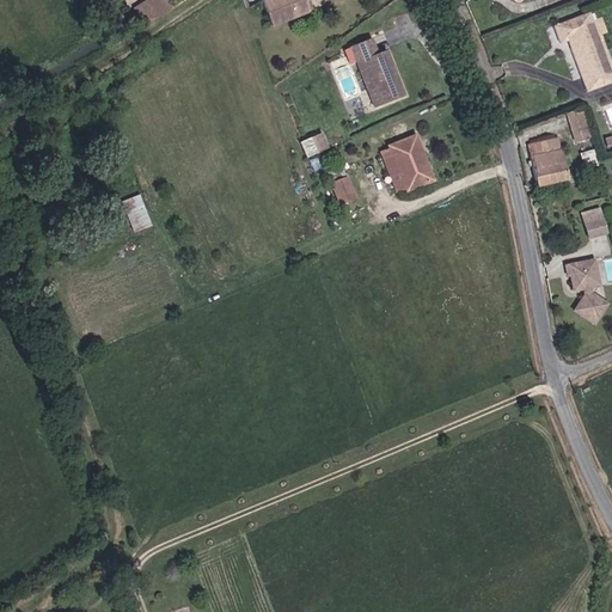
[(141,23),(169,12),(164,0),(144,0),(134,4),(141,23)]
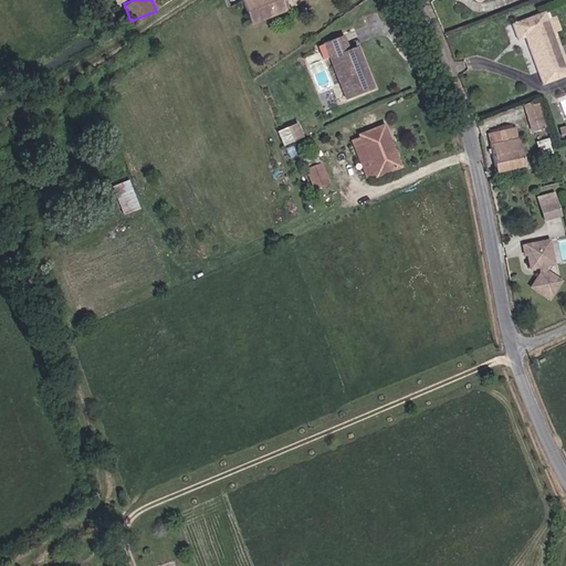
[(243,0),(250,18),(290,4),(287,0),(243,0)]
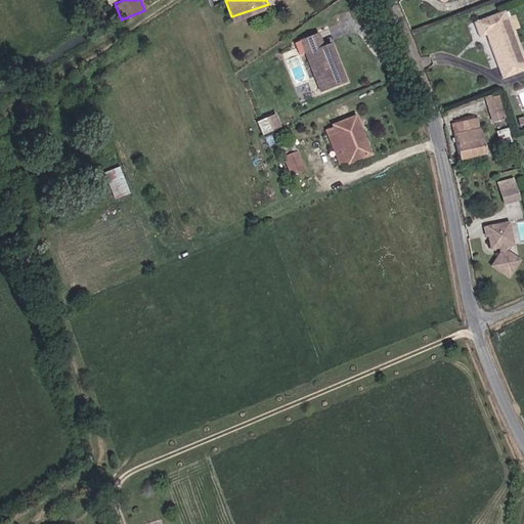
[(496,81),(523,73),(503,12),(473,23),(478,38),(488,34),(491,39),(483,42),(496,81)]
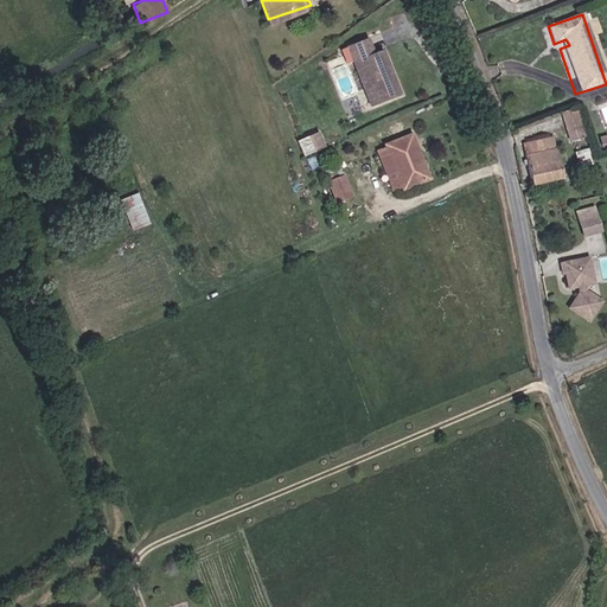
[(379,101),(406,90),(396,69),(394,70),(393,68),(396,65),(388,44),(379,48),(374,32),(345,44),(351,59),(356,57),(360,55),(379,101)]
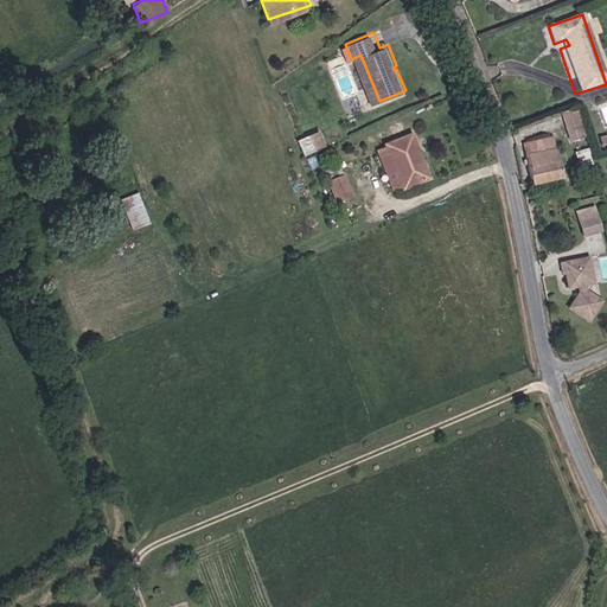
[(374,103),(379,101),(360,55),(356,57),(374,103)]
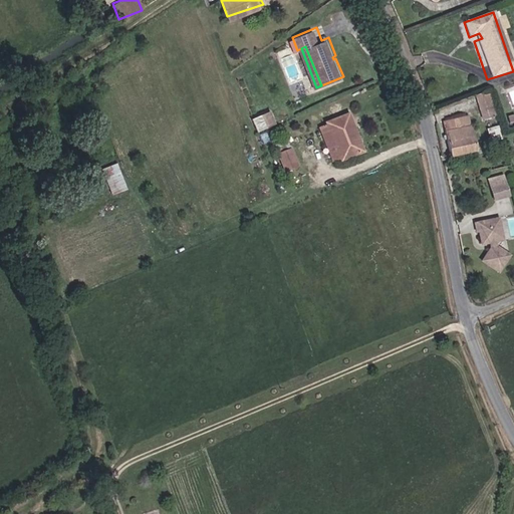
[(480,119),(496,115),(488,89),(472,94),(480,119)]
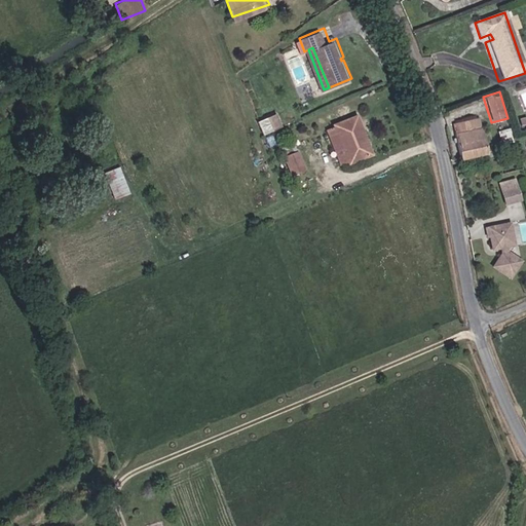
[(268,127),(287,120),(282,107),(263,114),(268,127)]
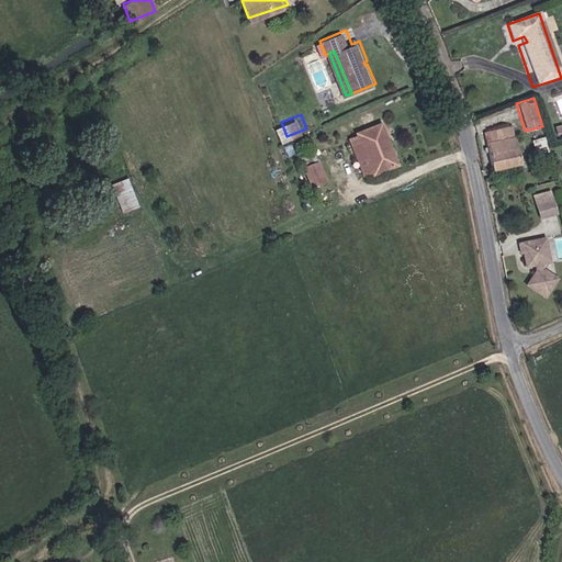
[(372,171),(393,163),(384,144),(389,142),(381,120),(356,130),(356,131),(347,135),(363,173),(371,169),(372,171)]
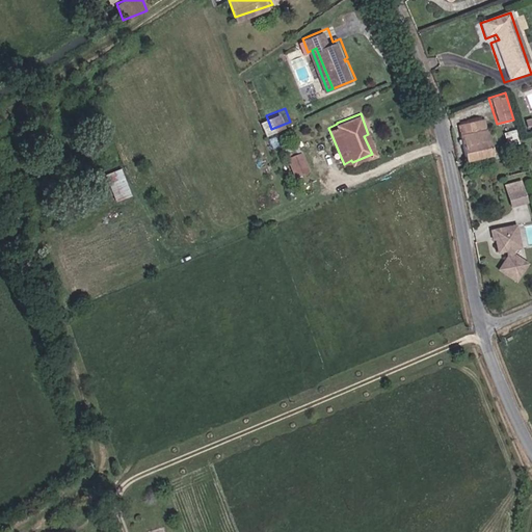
[(476,134),(490,130),(485,117),(471,122),(476,134)]
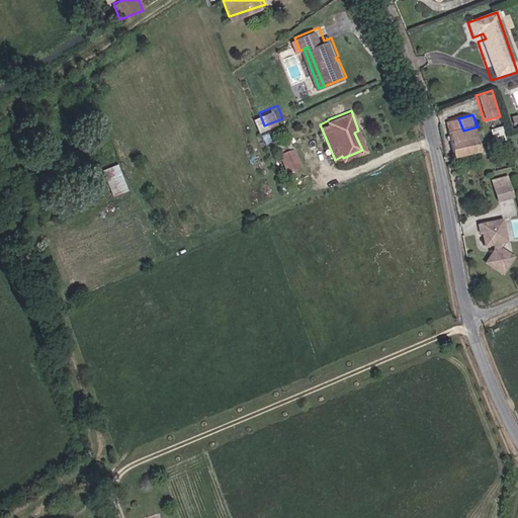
[(449,157),(484,149),(478,126),(463,131),(458,118),(446,122),(450,135),(444,137),(449,157)]
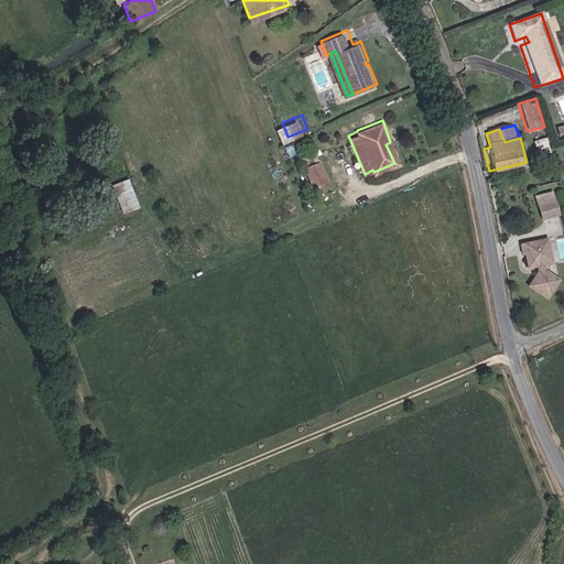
[(484,149),(490,147),(486,133),(480,136),(484,149)]
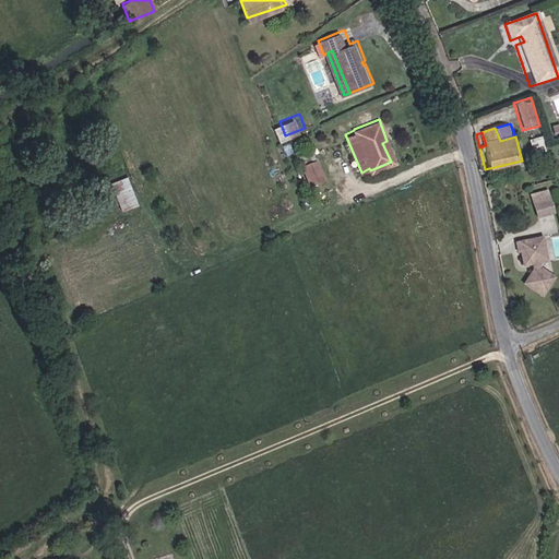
[(391,162),(395,159),(387,141),(382,143),(391,162)]
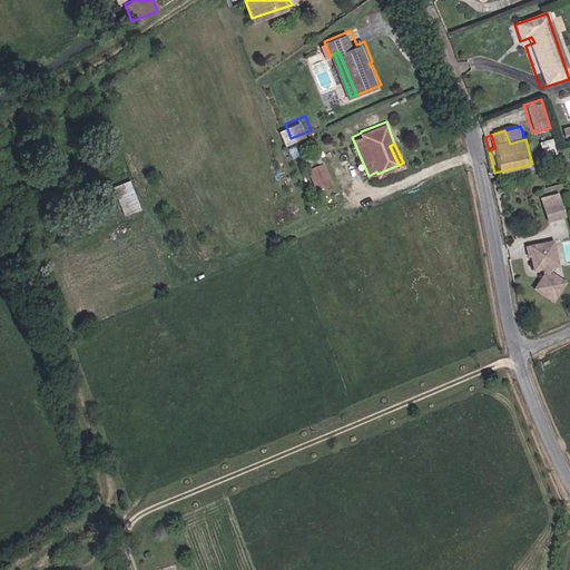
[(302,167),(316,160),(312,150),(297,157),(302,167)]
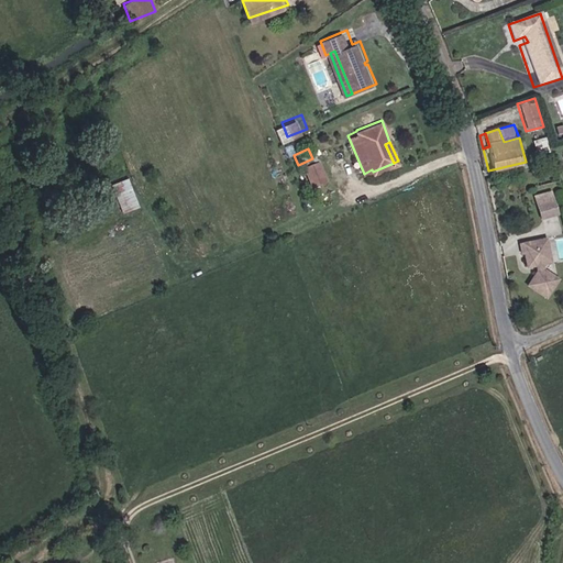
[(484,172),(488,170),(483,148),(478,150),(484,172)]
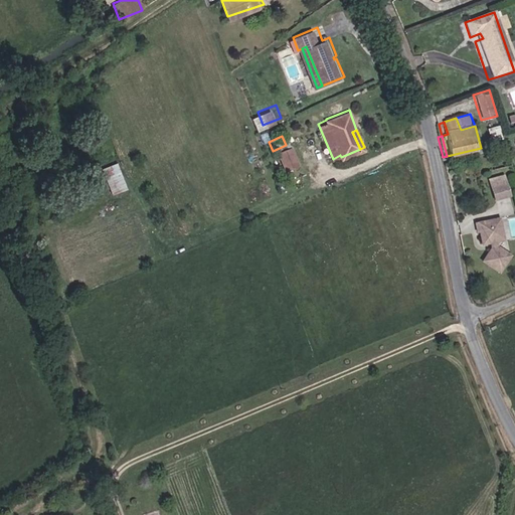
[(280,167),(293,162),(286,145),(273,151),(280,167)]
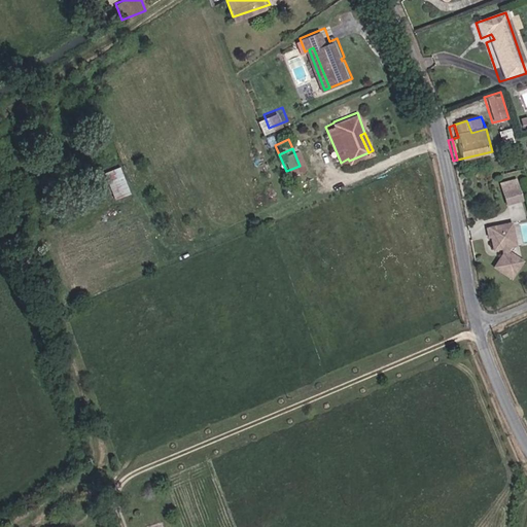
[(120,166),(105,172),(115,200),(131,195),(120,166)]
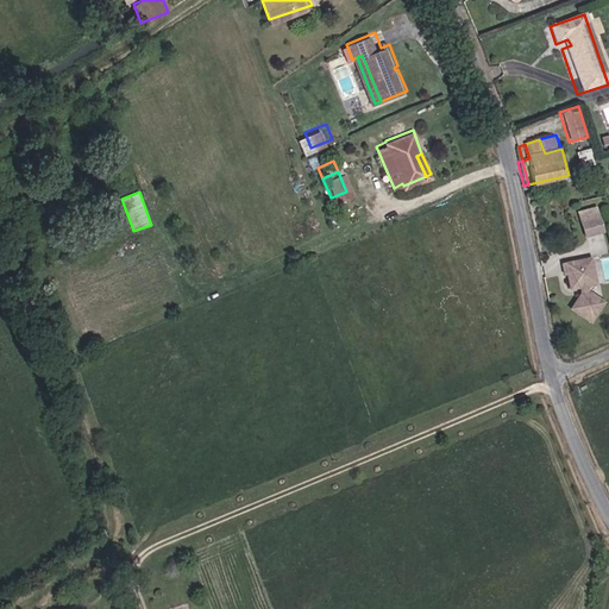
[(577,211),(584,237),(604,232),(597,205),(577,211)]
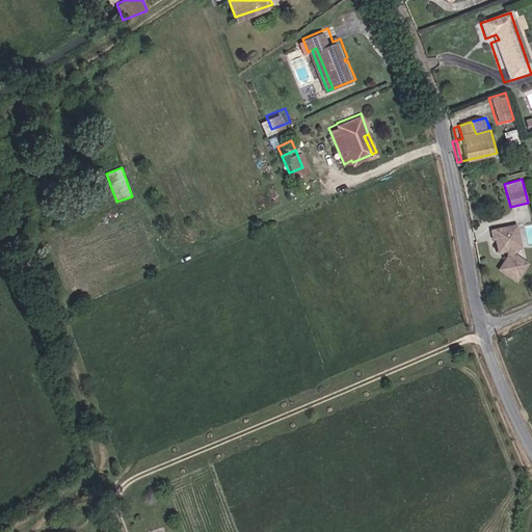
[(515,278),(527,261),(513,251),(511,246),(520,245),(515,222),(490,228),(491,237),(495,236),(498,249),(506,247),(507,253),(499,267),(515,278)]
